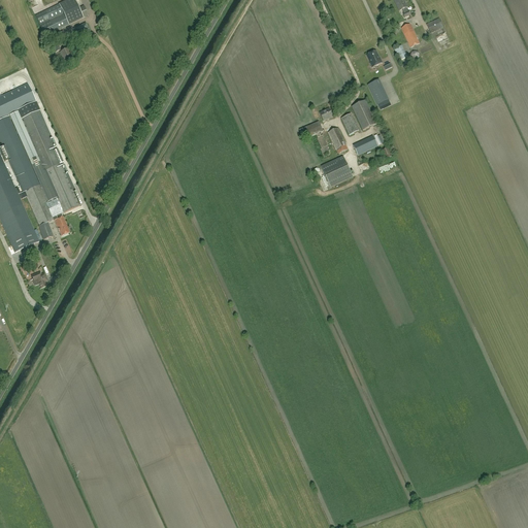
[(84,5),(80,7),(78,8),(74,0),(68,0),(35,15),(45,36),(89,15),(84,5)]
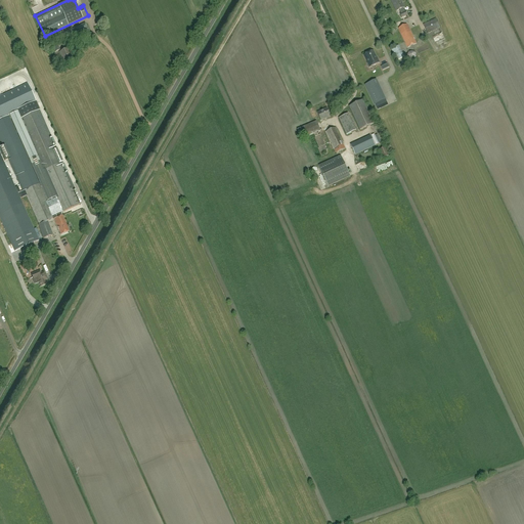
[(402,4),(400,0),(394,0),(392,1),(397,11),(399,10),(401,14),(400,14),(401,17),(407,14),(406,11),(405,12),(403,8),(404,7),(402,3),(402,4)]
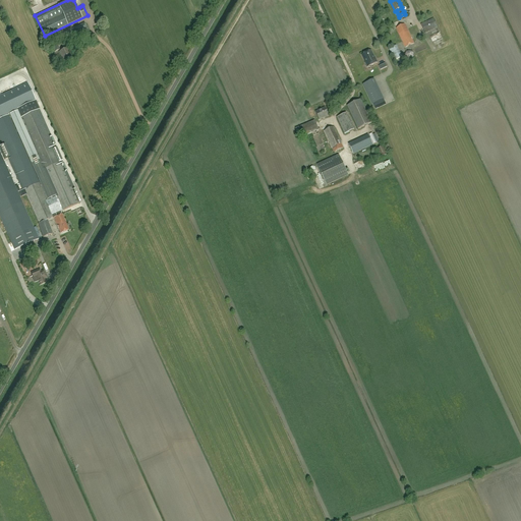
[(433,18),(421,24),(425,34),(438,27),(433,18)]
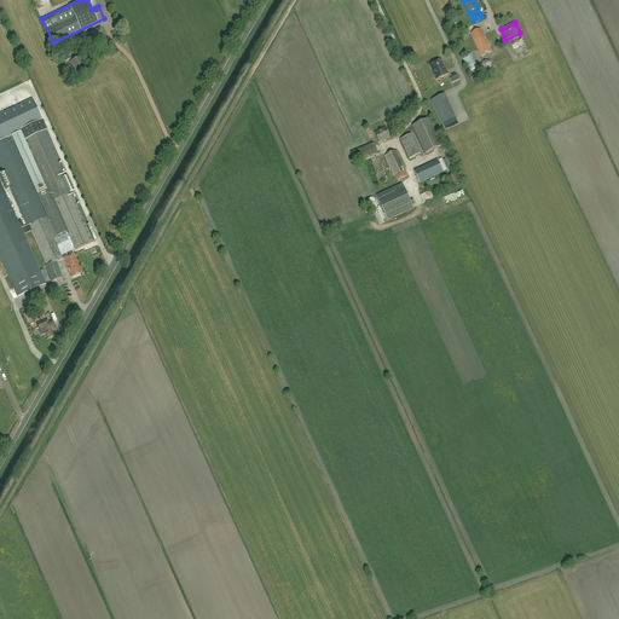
[(100,28),(86,35),(91,45),(105,38),(100,28)]
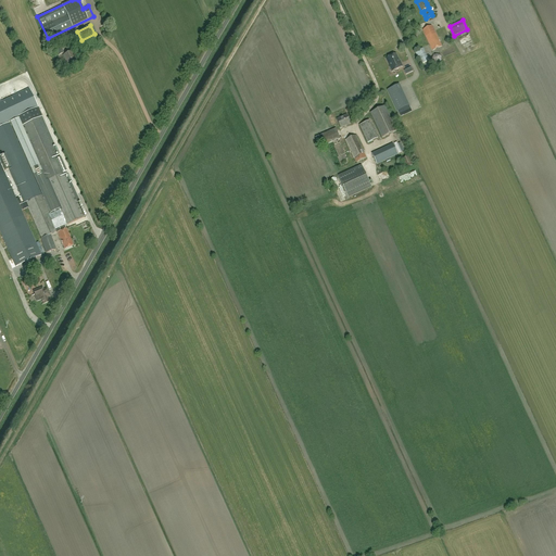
[(422,30),(432,51),(442,47),(432,25),(422,30)]
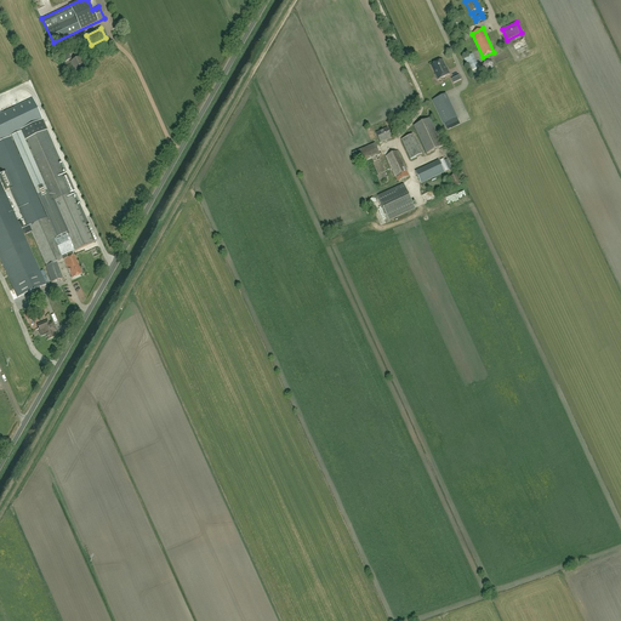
[(516,44),(518,49),(527,45),(524,39),(516,44)]
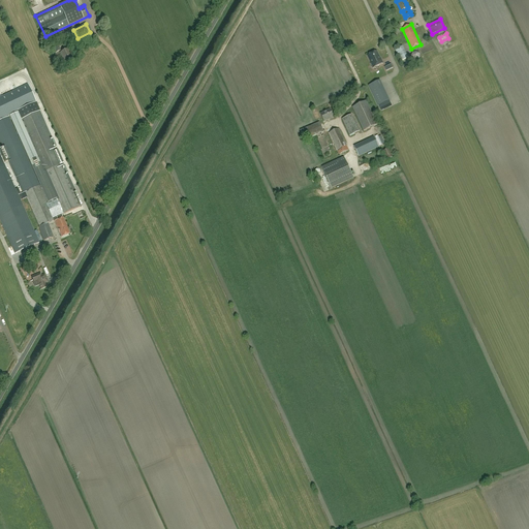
[(401,45),(396,49),(402,60),(407,57),(401,45)]
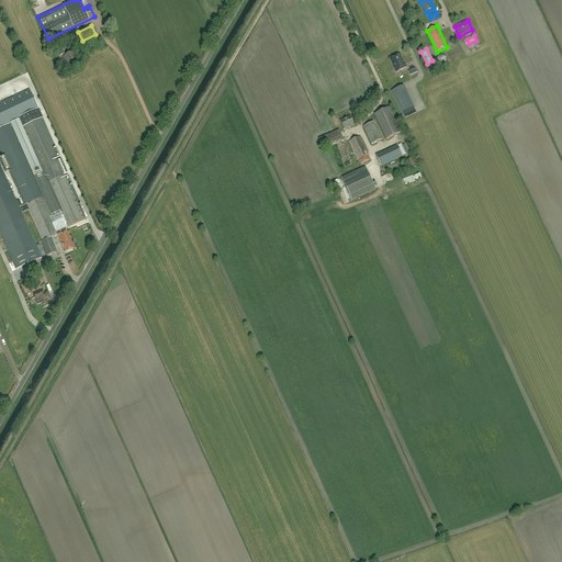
[(72,52),(64,56),(69,67),(78,63),(72,52)]
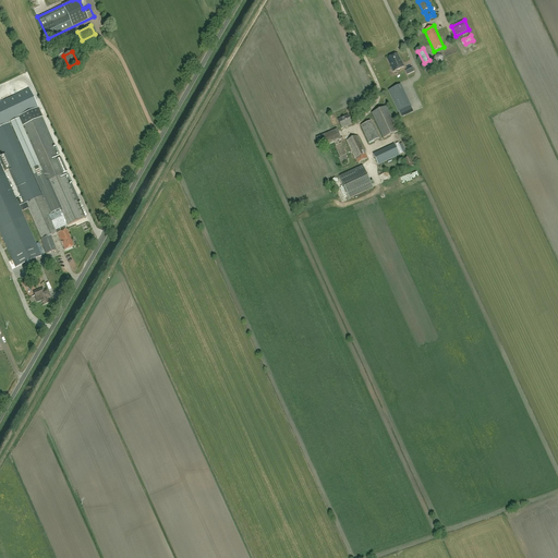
[(398,55),(388,59),(391,68),(393,72),(404,67),(402,62),(401,63),(400,61),(400,60),(398,55)]
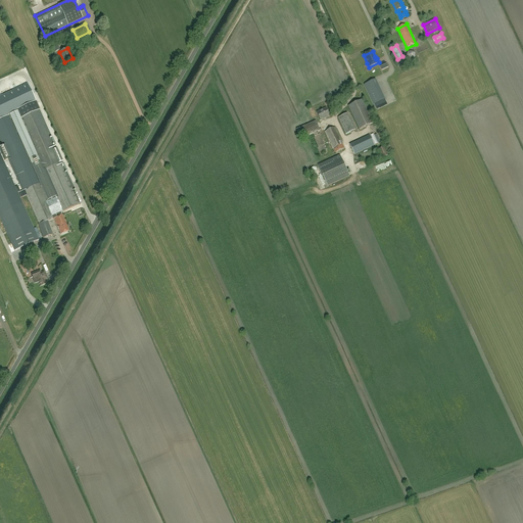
[(416,56),(414,52),(410,51),(407,55),(409,59),(413,60),(416,56)]
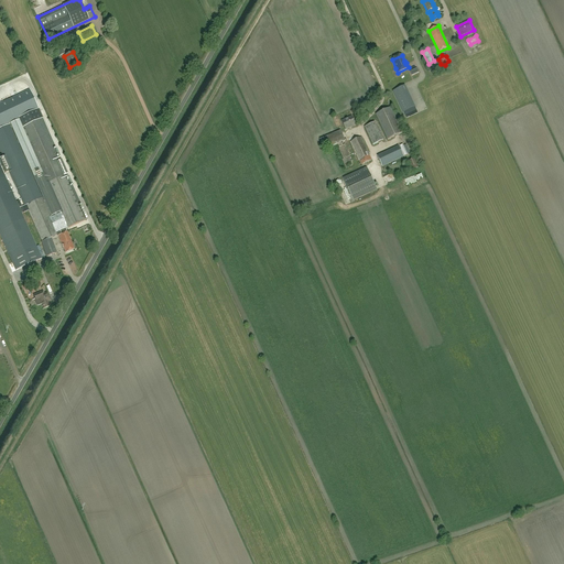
[(405,86),(393,91),(403,112),(415,107),(405,86)]
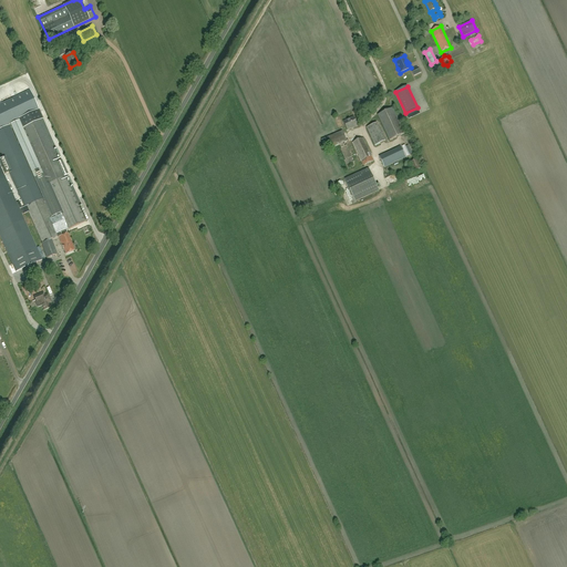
[(378,115),(390,141),(404,133),(393,109),(378,115)]
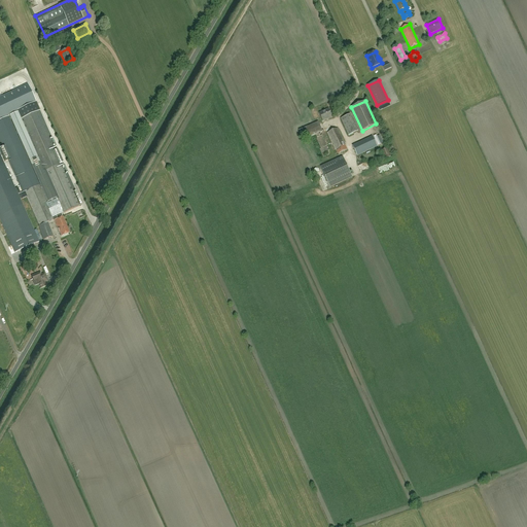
[(319,113),(323,121),(332,116),(328,109),(319,113)]
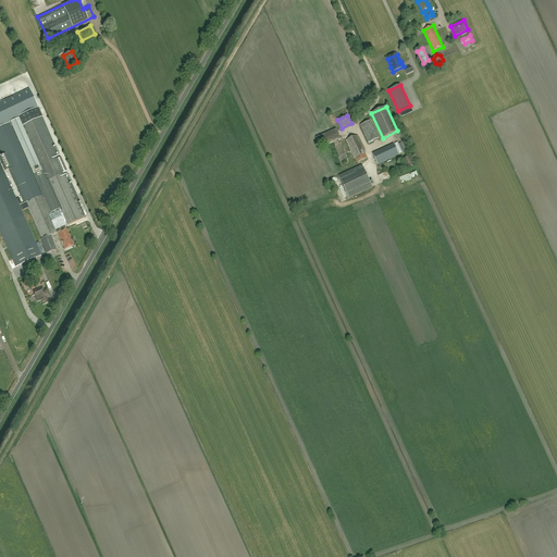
[(0,143),(26,202),(25,202),(41,238),(40,238),(46,254),(56,250),(51,235),(58,232),(65,249),(73,246),(71,243),(72,243),(70,237),(66,229),(64,226),(66,225),(66,224),(67,224),(67,225),(84,218),(77,202),(81,201),(42,116),(22,126),(19,119),(10,123),(0,126),(0,143)]
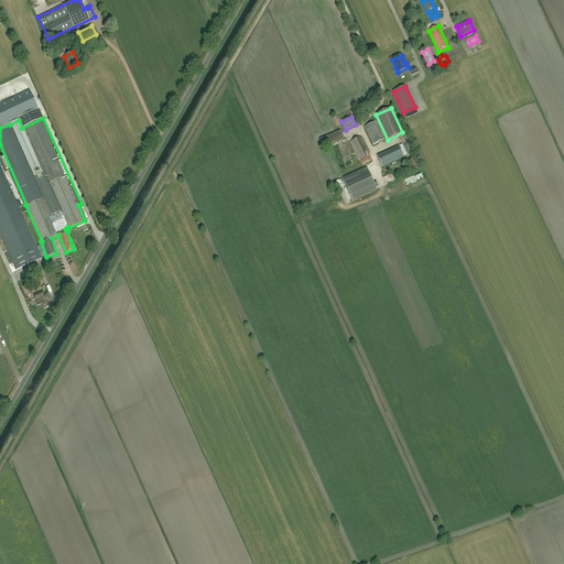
[(375,122),(365,127),(373,145),(383,141),(375,122)]
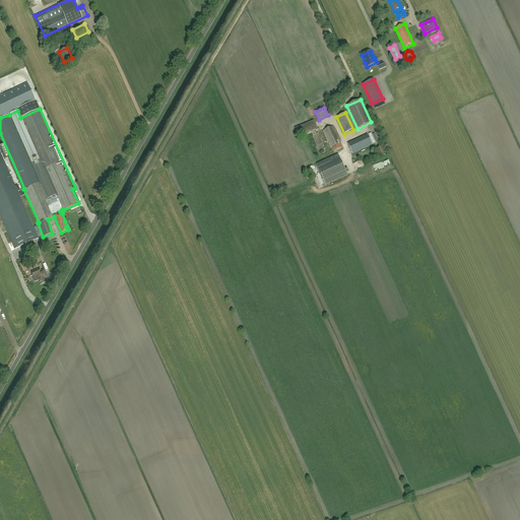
[(341,143),(333,126),(323,131),(332,148),(334,152),(343,147),(340,143),(341,143)]
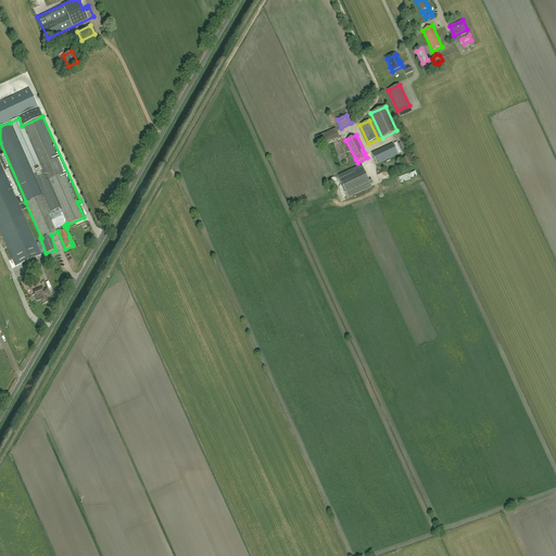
[(377,164),(399,154),(393,143),(371,153),(377,164)]
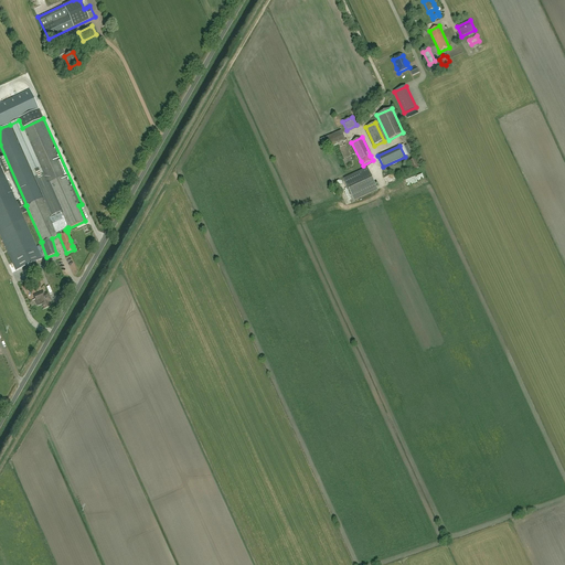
[(420,168),(417,158),(407,162),(412,172),(420,168)]
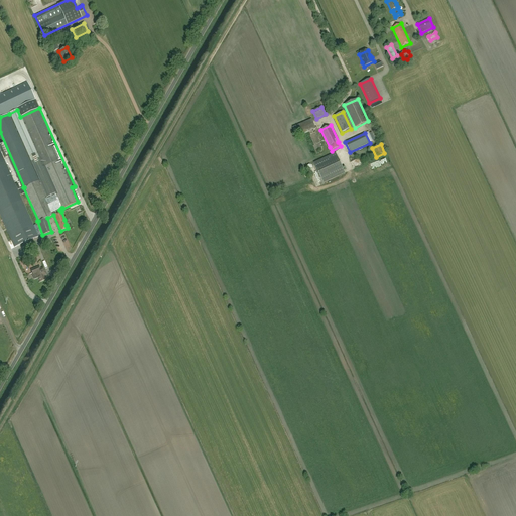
[(0,215),(14,247),(38,237),(0,151),(0,215)]
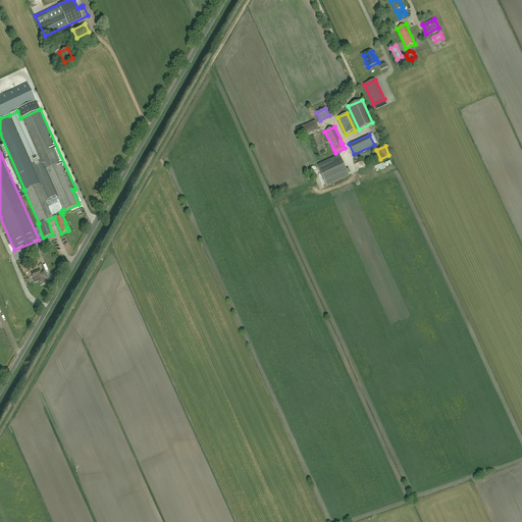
[(350,174),(340,155),(318,166),(328,186),(350,174)]
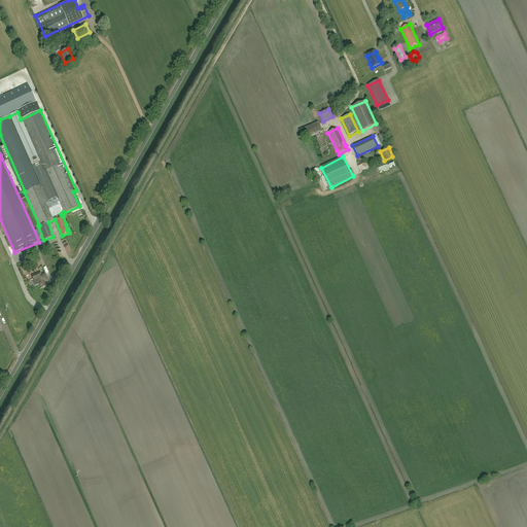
[(388,167),(374,172),(377,180),(391,175),(388,167)]
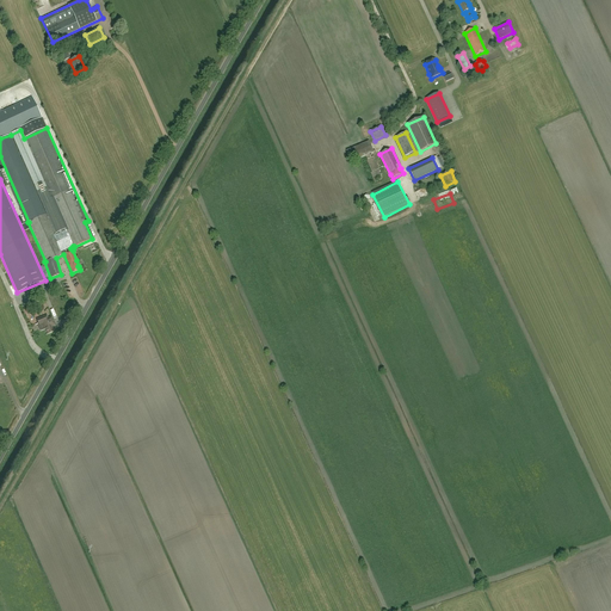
[(51,316),(48,319),(47,316),(37,320),(38,326),(43,323),(48,334),(54,332),(51,327),(55,325),(51,316)]
